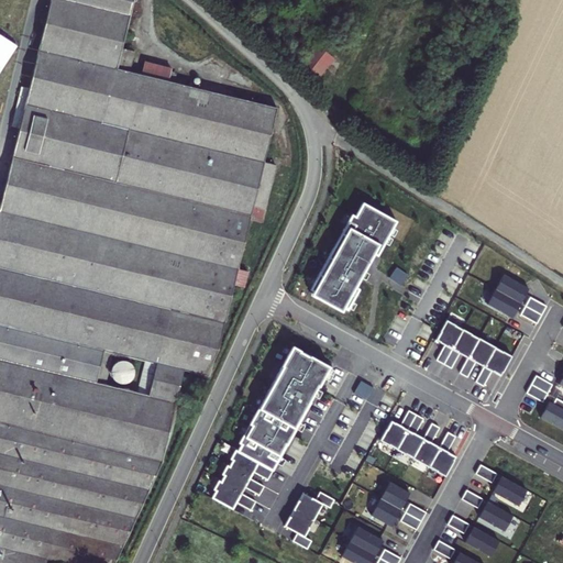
[(141,56),(129,53),(143,0),(59,0),(0,217),(0,562),(36,562),(37,561),(45,562),(110,562),(155,468),(181,377),(199,383),(212,353),(278,118),(174,87),(178,76),(150,68),(146,79),(135,77),(141,56)]
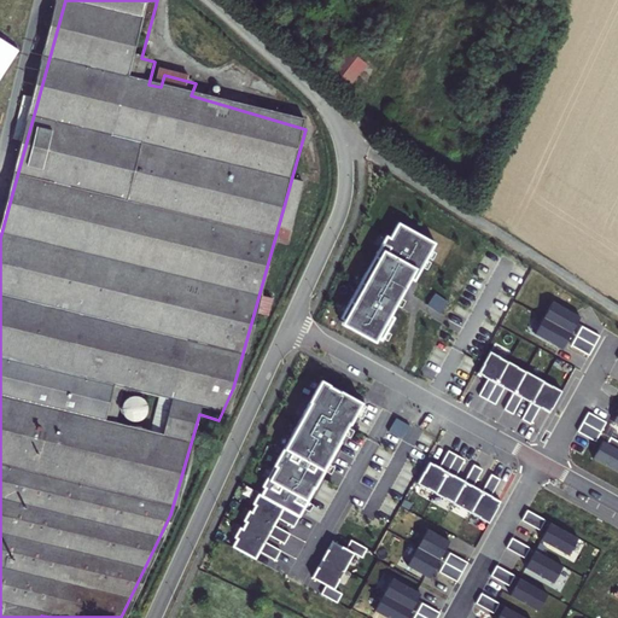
[(0,36),(0,70),(15,45),(0,36)]
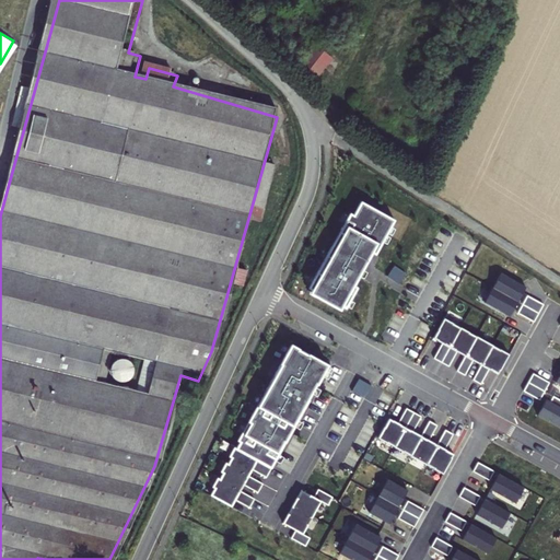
[(304,71),(317,49),(311,45),(296,67),(304,71)]
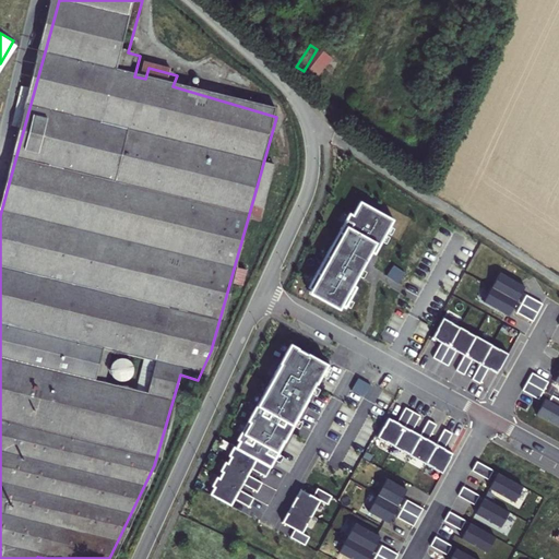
[(317,80),(331,56),(319,48),(304,73),(317,80)]
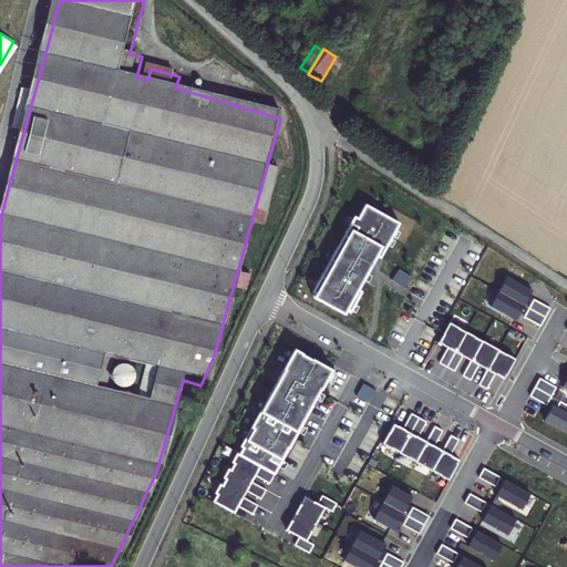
[(315,291),(352,313),(364,291),(361,289),(380,256),(383,258),(402,224),(369,205),(361,218),(357,216),(315,291)]
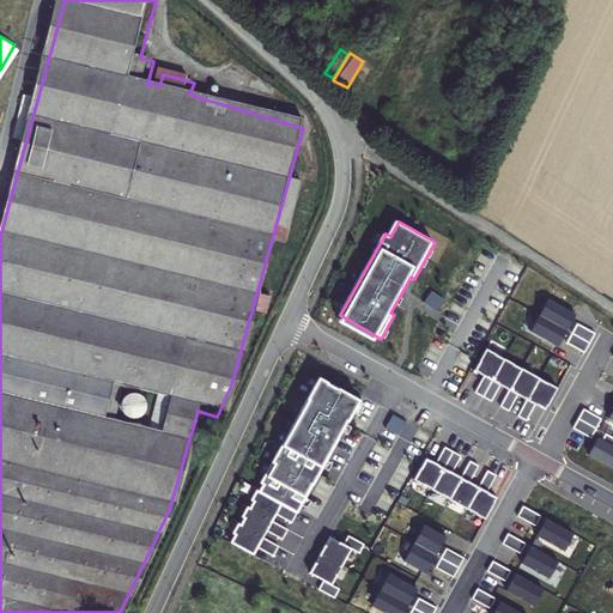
[(577,315),(550,299),(541,315),(569,331),(577,315)]
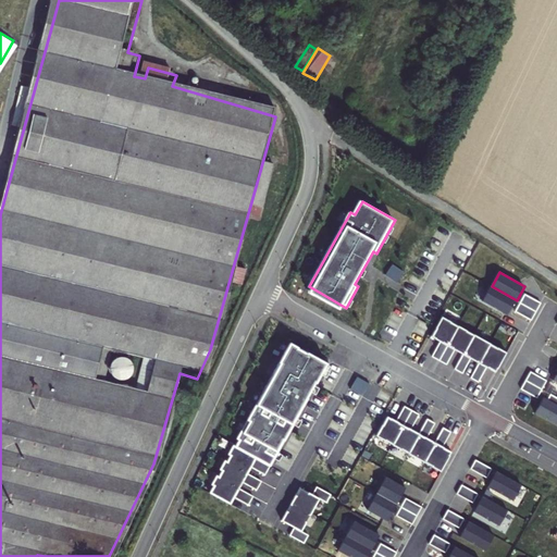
[(492,286),(483,301),(508,316),(517,300),(492,286)]
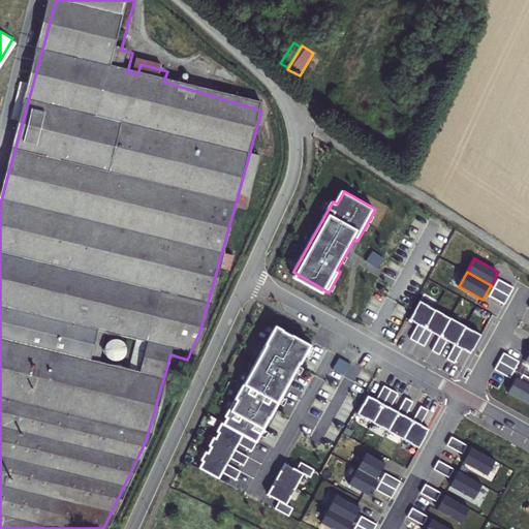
[(500,280),(495,288),(510,297),(515,288),(500,280)]
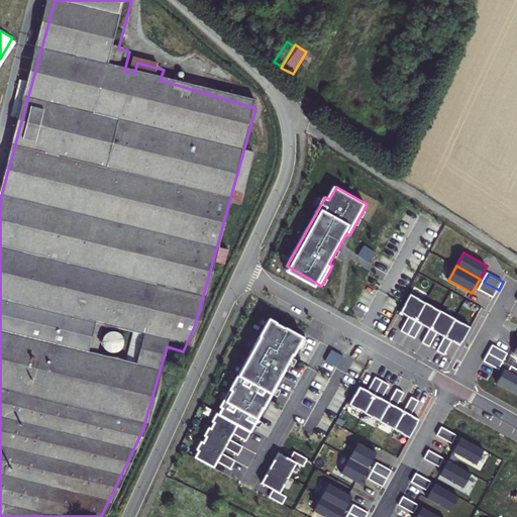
[(499,290),(484,282),(480,289),(494,298),(499,290)]
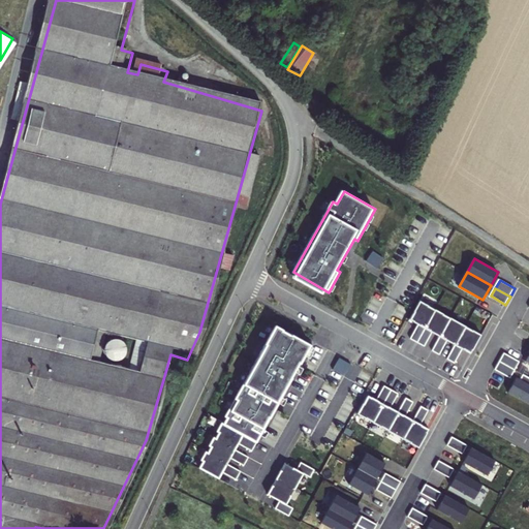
[(412,338),(418,342),(437,310),(418,300),(408,318),(419,324),(412,338)]
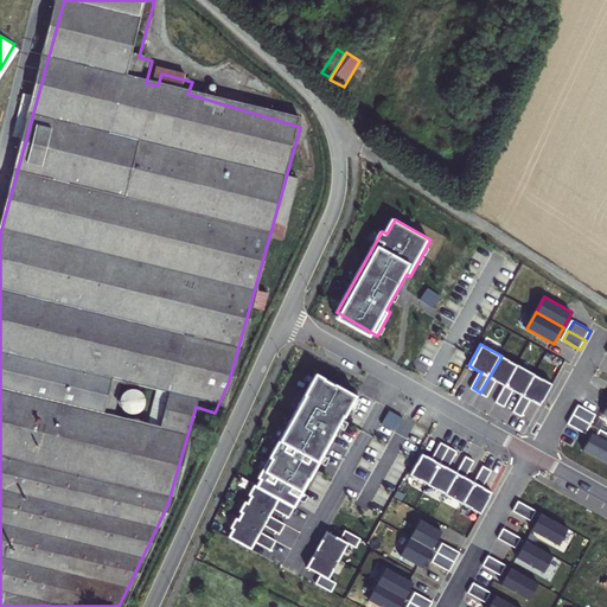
[(502,356),(480,393),(489,397),(497,381),(506,385),(518,365),(502,356)]
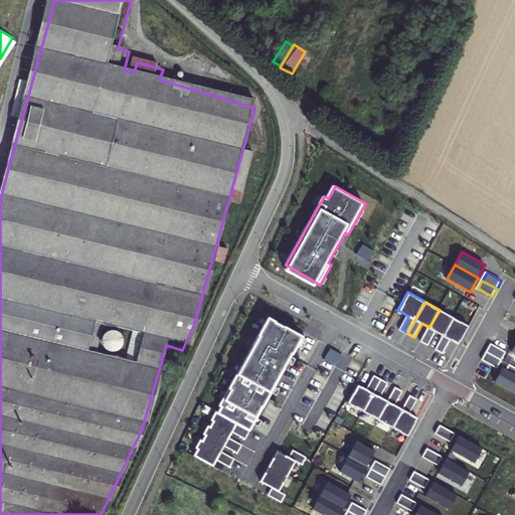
[(430,327),(421,341),(428,345),(437,331),(445,336),(455,318),(440,310),(430,327)]
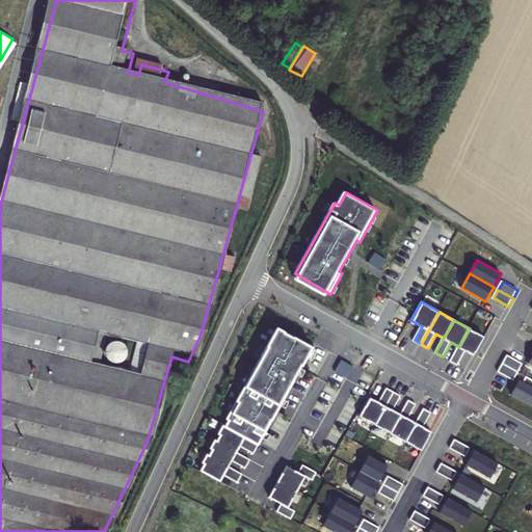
[(231,418),(203,469),(218,477),(222,472),(240,481),(244,472),(231,464),(232,463),(228,461),(230,456),(247,466),(253,457),(239,450),(239,449),(235,447),(238,441),(256,451),(261,443),(280,408),(277,407),(291,382),(294,383),(315,346),(278,326),(253,374),(254,374),(247,386),(246,384),(229,417),(231,418)]
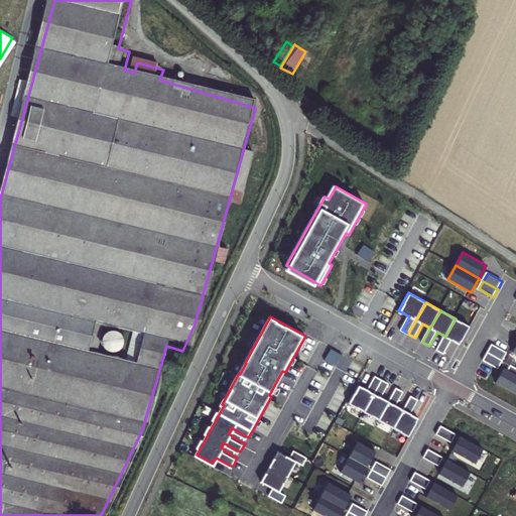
[(445,337),(437,351),(444,355),(454,341),(461,345),(471,327),(456,318),(445,337)]
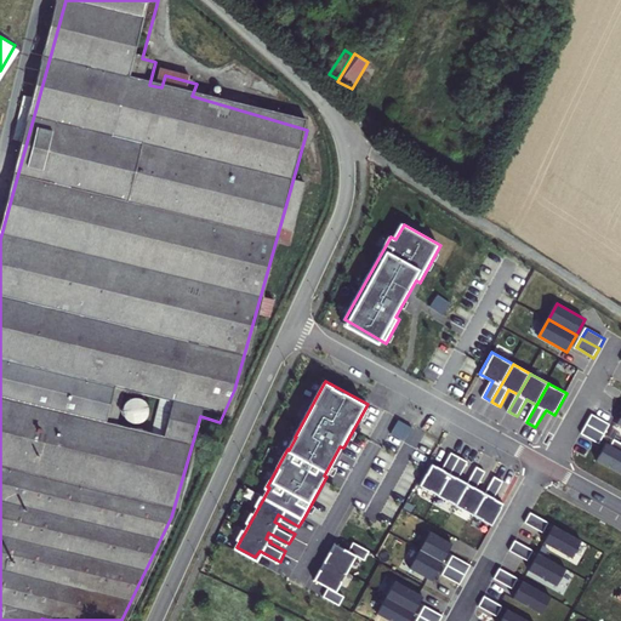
[(593,415),(587,425),(605,434),(610,425),(593,415)]
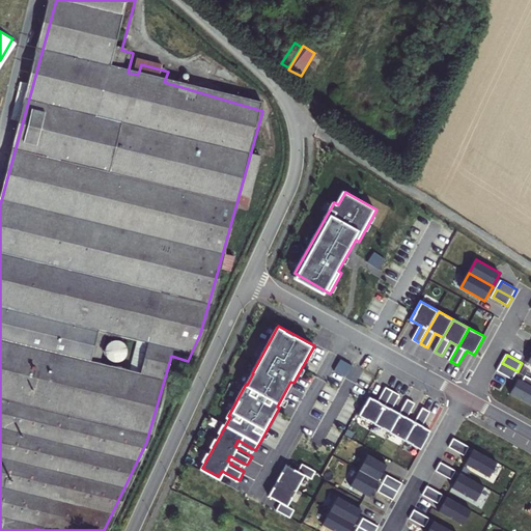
[(518,371),(502,363),(498,371),(512,380),(518,371)]
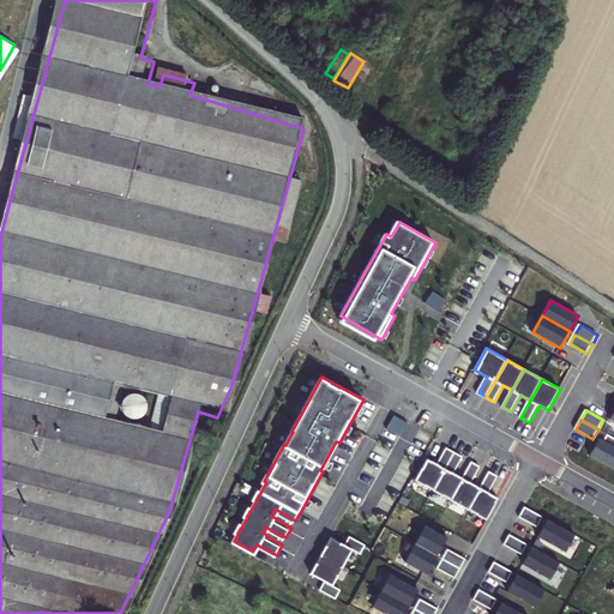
[(605,440),(600,438),(590,455),(613,468),(613,438),(608,434),(605,440)]
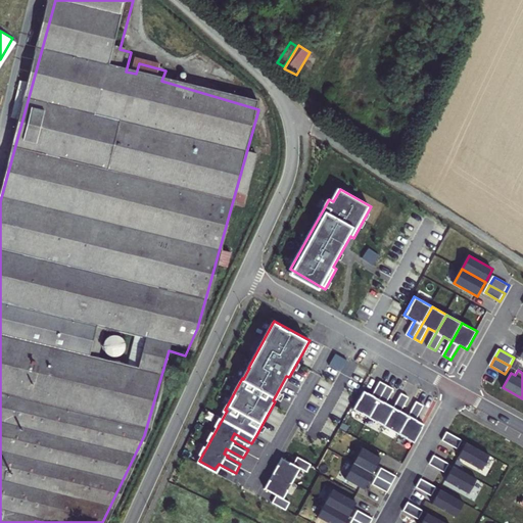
[(370,417),(388,385),(381,381),(374,394),(365,390),(354,409),(370,417)]
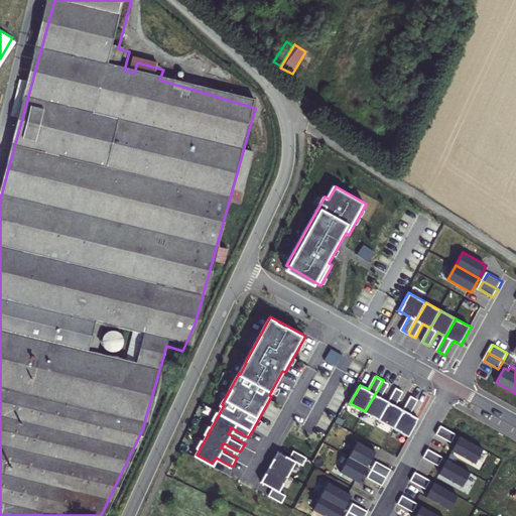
[(389,383),(383,380),(365,411),(380,419),(390,401),(382,397),(389,383)]
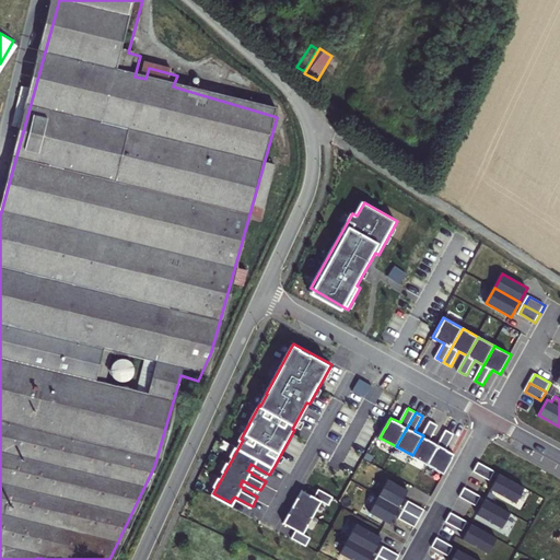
[(439,424),(431,420),(423,435),(412,455),(428,464),(439,444),(430,440),(439,424)]
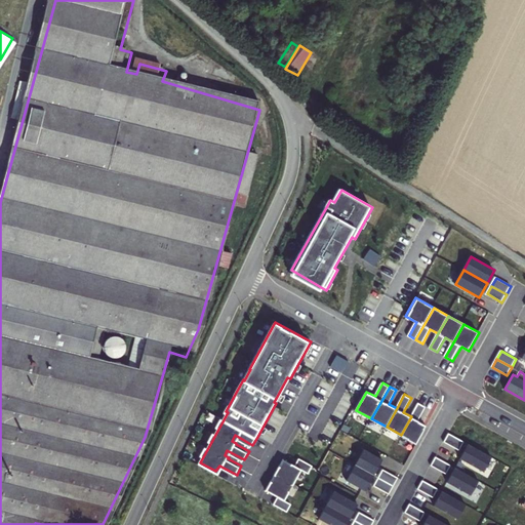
[(427,406),(419,402),(411,416),(401,435),(417,444),(428,426),(418,420),(427,406)]
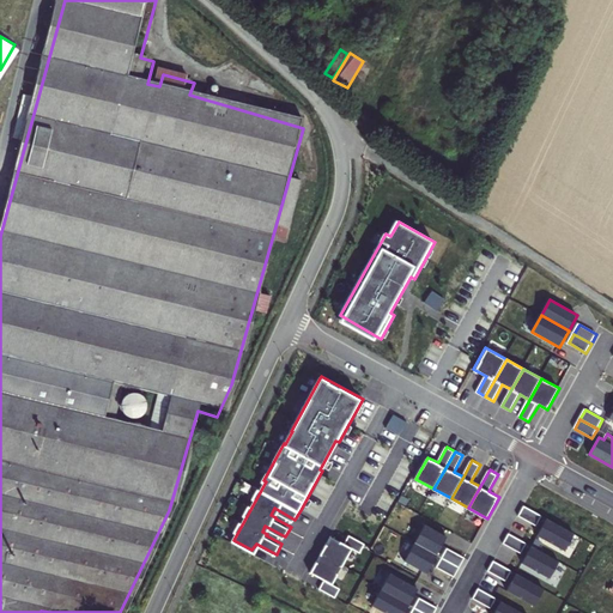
[(536,525),(541,515),(525,505),(520,515),(536,525)]
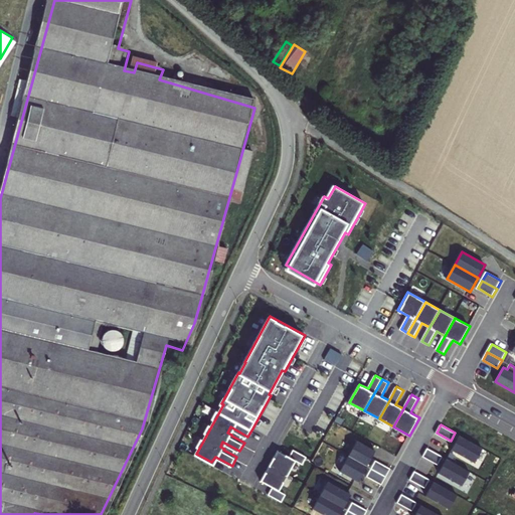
[(452,450),(475,462),(483,448),(460,436),(452,450)]
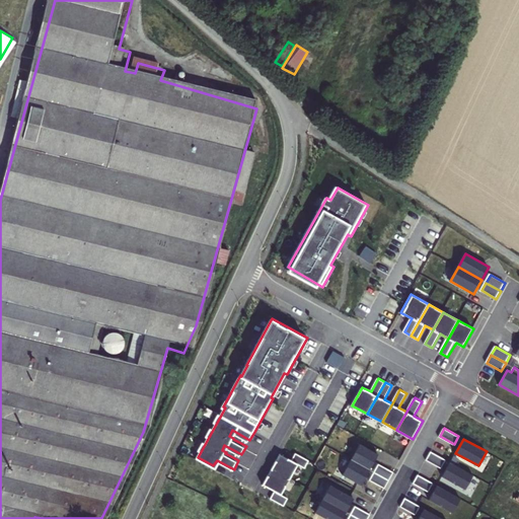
[(379,453),(361,443),(352,458),(370,468),(379,453)]
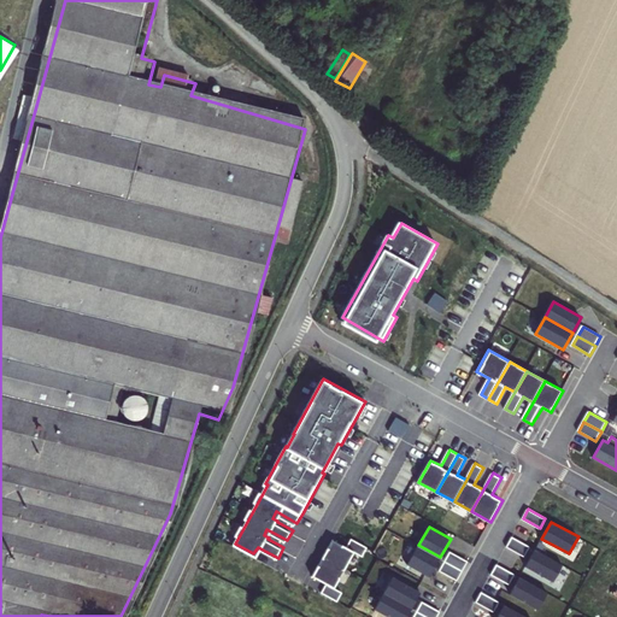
[(526,556),(530,546),(512,536),(507,546),(526,556)]
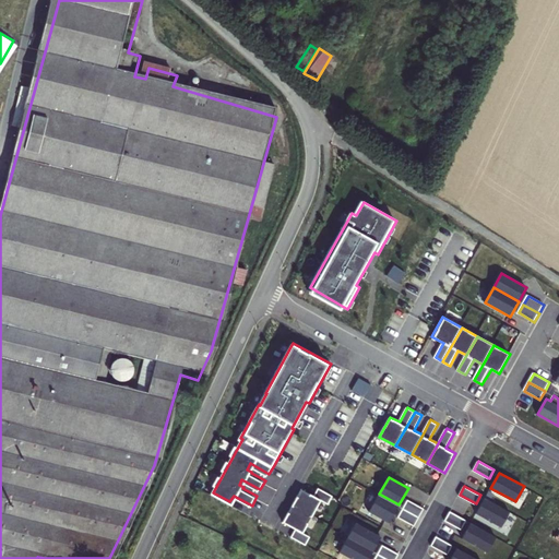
[(293,536),(308,544),(312,536),(305,532),(323,499),(330,503),(334,495),(320,487),(316,495),(304,488),(285,521),(297,528),(293,536)]
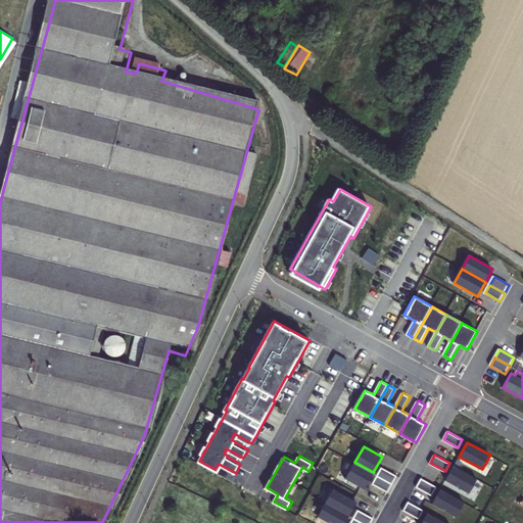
[(354,462),(346,477),(365,487),(373,472),(354,462)]
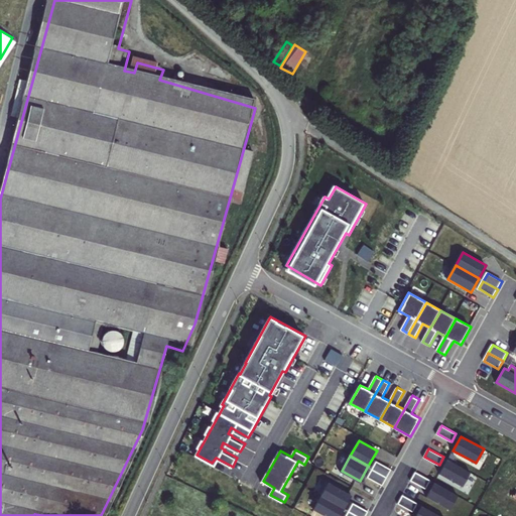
[(440,474),(464,486),(471,472),(447,459),(440,474)]
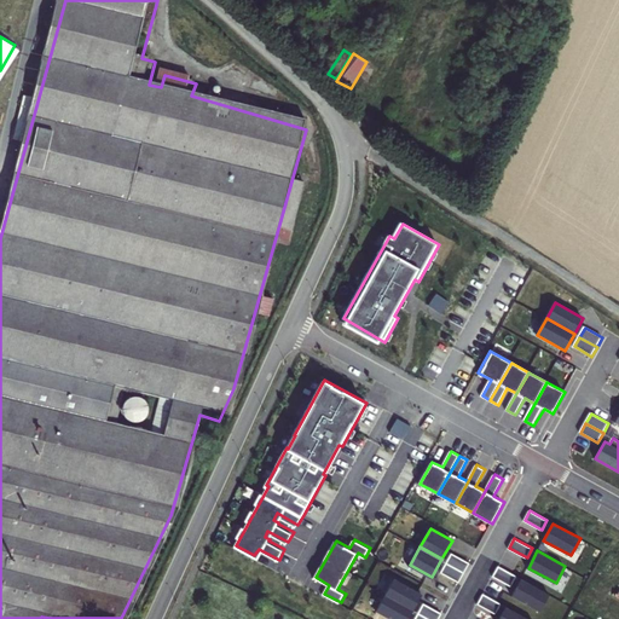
[(452,553),(447,562),(464,572),(470,562),(452,553)]
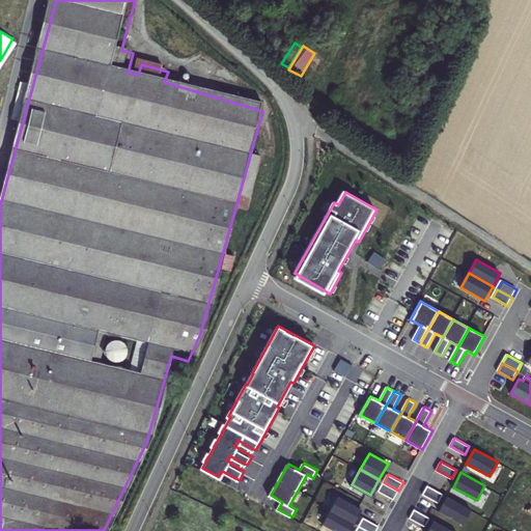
[(398,491),(384,482),(379,491),(394,499),(398,491)]
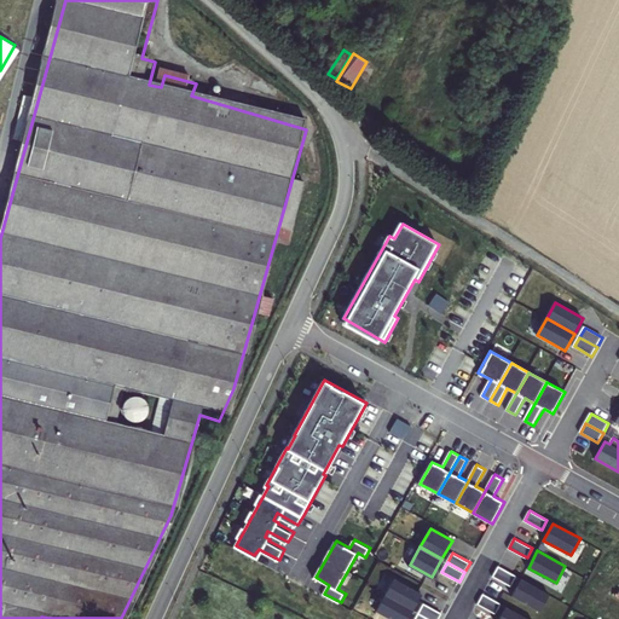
[(512,585),(516,576),(499,566),(493,576),(512,585)]
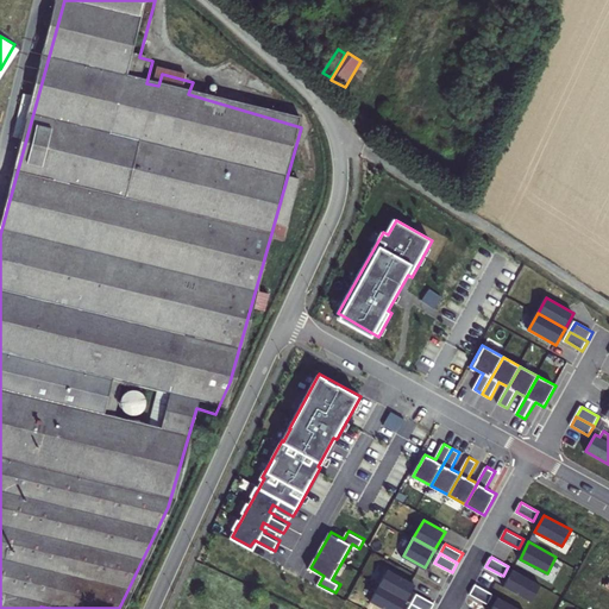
[(416,583),(389,567),(380,584),(407,598),(416,583)]
